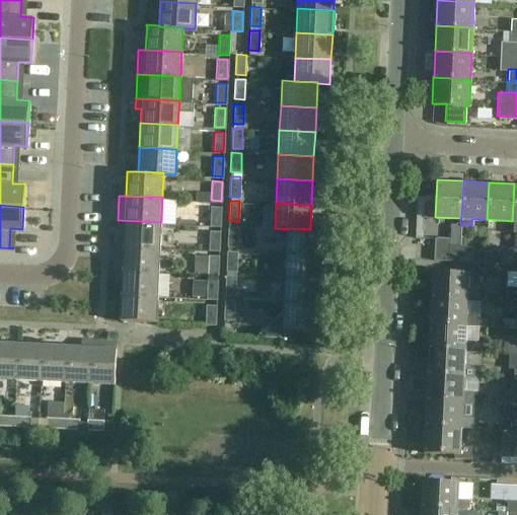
[(219,225),(220,206),(210,205),(209,224),(219,225)]
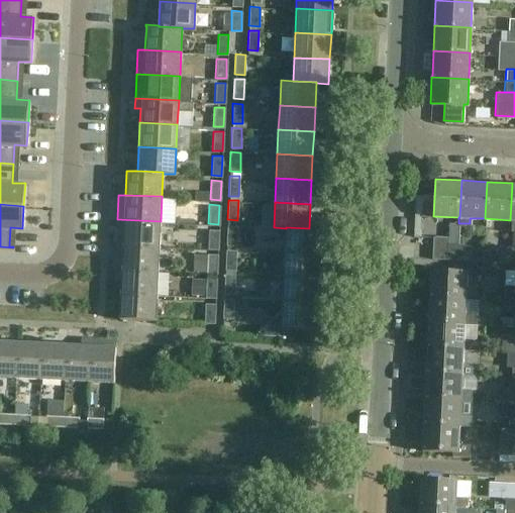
[(159,245),(161,221),(117,219),(116,243),(159,245)]
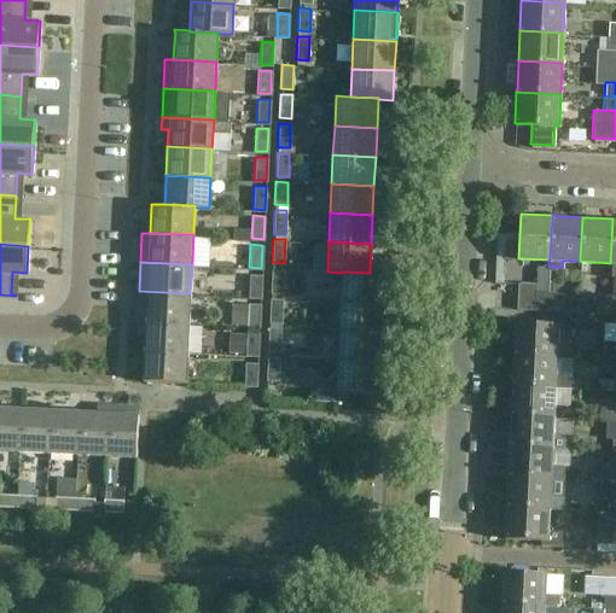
[(272,268),(271,292),(283,292),(284,269),(272,268)]
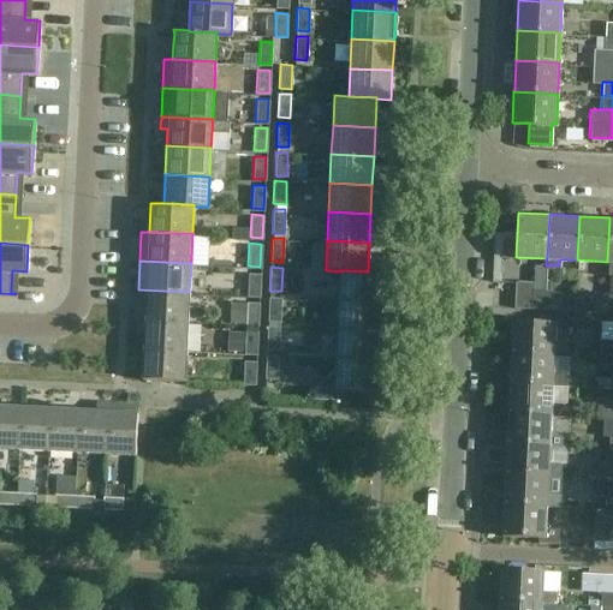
[(340,271),(339,299),(381,301),(382,271),(368,271),(340,270),(340,271)]
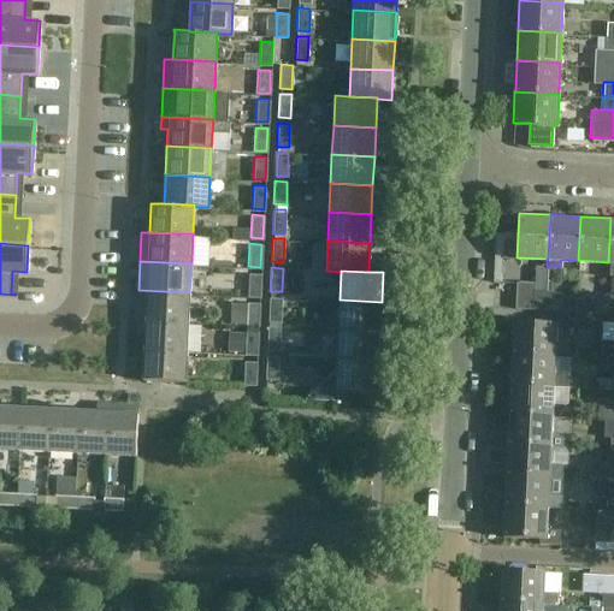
[(259,296),(260,273),(248,272),(247,295),(259,296)]
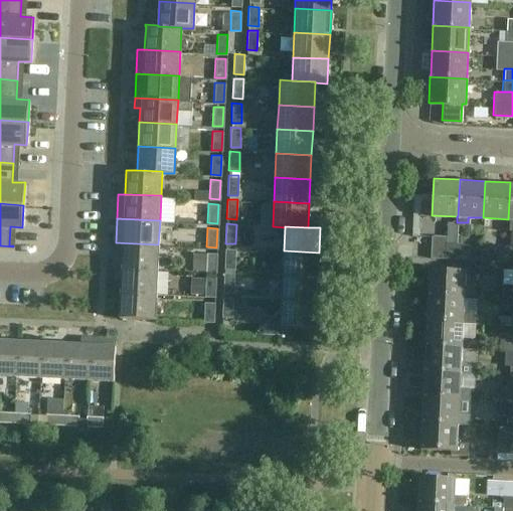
[(456,258),(457,241),(446,241),(446,234),(432,234),(431,257),(456,258)]
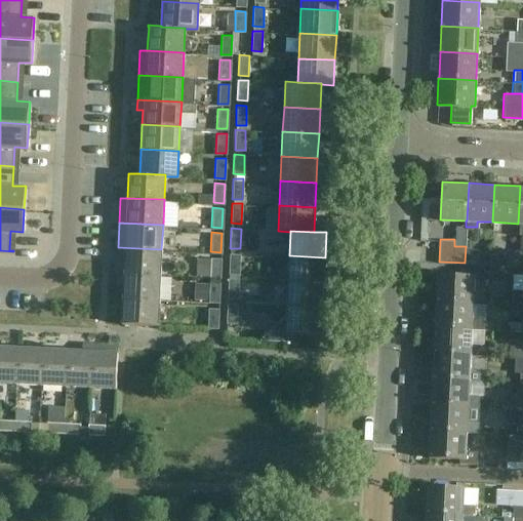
[(478,247),(466,246),(465,263),(477,264),(478,247)]
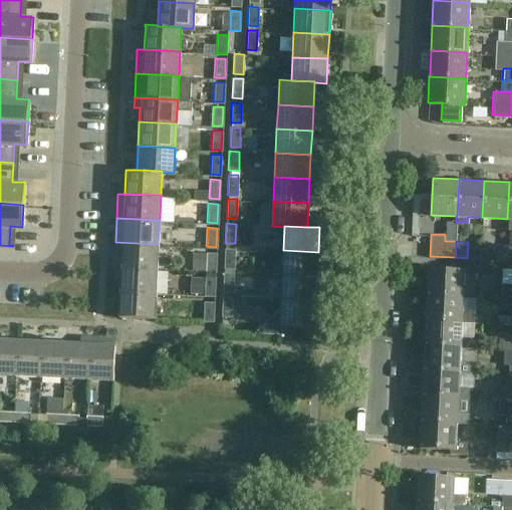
[(157,267),(158,244),(115,242),(113,265),(157,267)]
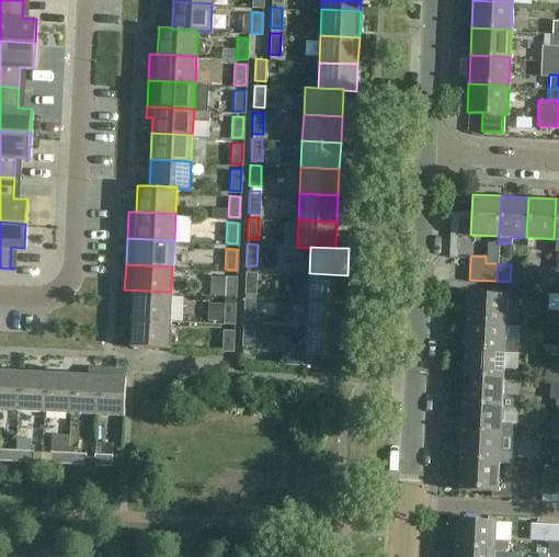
[(552,283),(552,266),(540,265),(539,283),(552,283)]
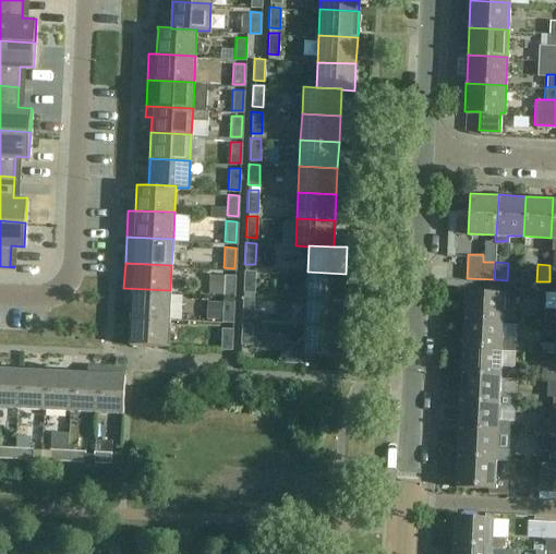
[(243,268),(242,290),(253,290),(254,269),(243,268)]
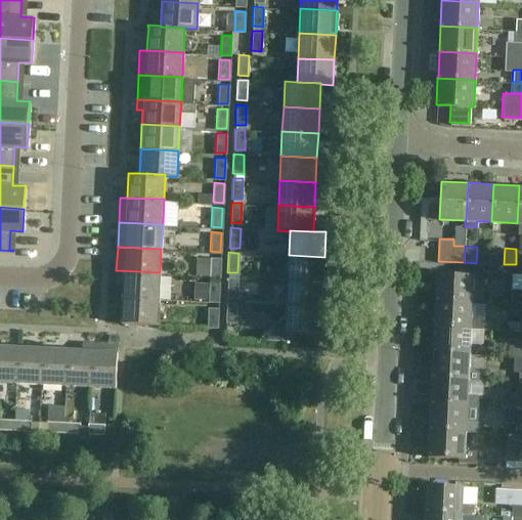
[(209,275),(219,276),(220,256),(210,255),(209,275)]
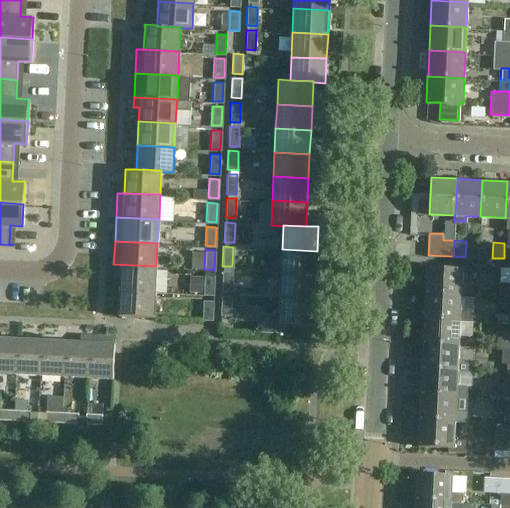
[(316,275),(317,251),(282,249),(280,274),(316,275)]
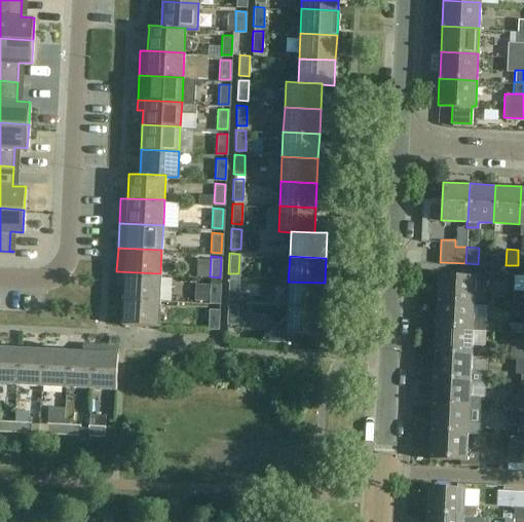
[(209,276),(209,267),(202,266),(199,269),(199,276),(209,276)]
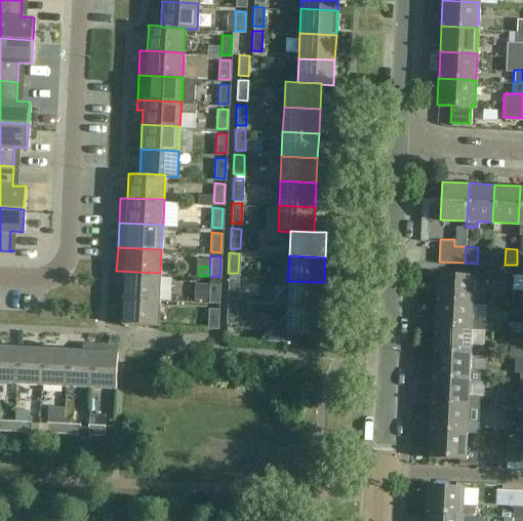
[(122,282),(122,295),(159,297),(160,273),(116,271),(116,282),(122,282)]
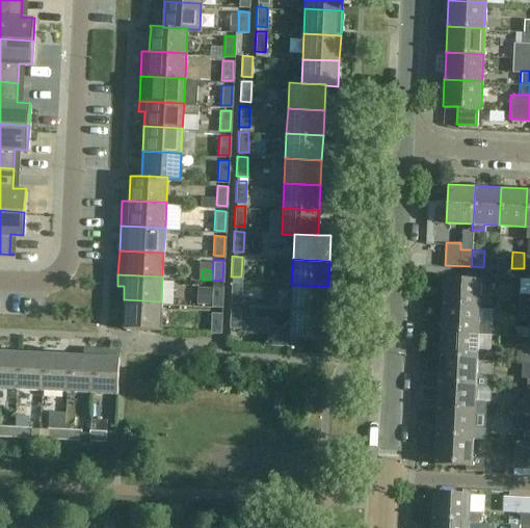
[(444,276),(442,304),(479,306),(480,279),(444,276)]
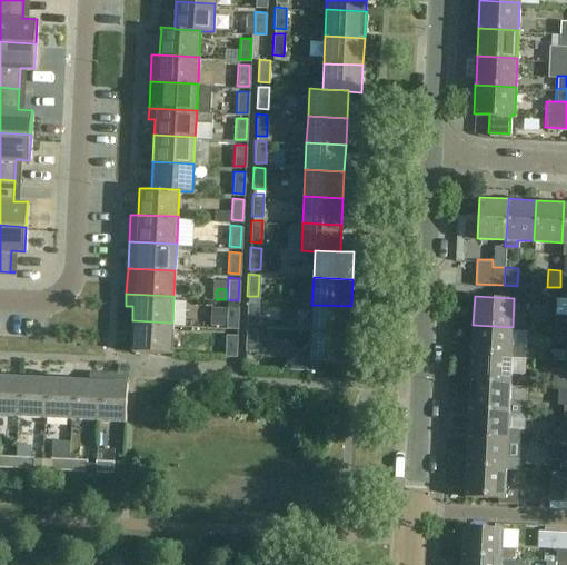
[(247,300),(246,323),(258,323),(258,301),(247,300)]
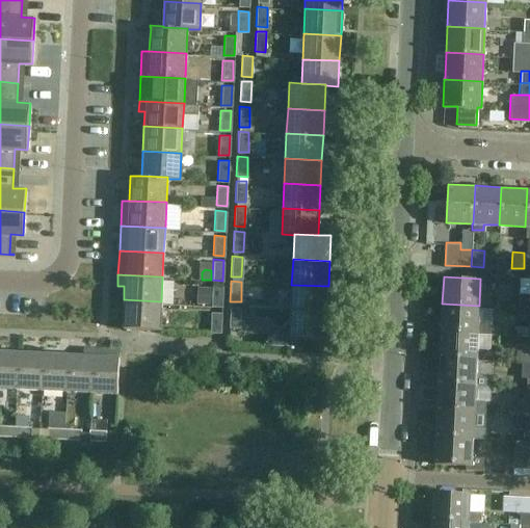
[(211,305),(221,306),(222,286),(212,285),(211,305)]
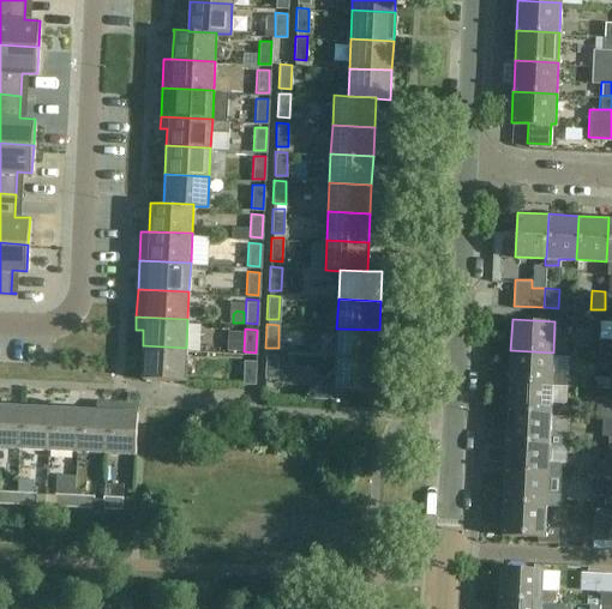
[(377,359),(379,330),(336,329),(335,357),(377,359)]
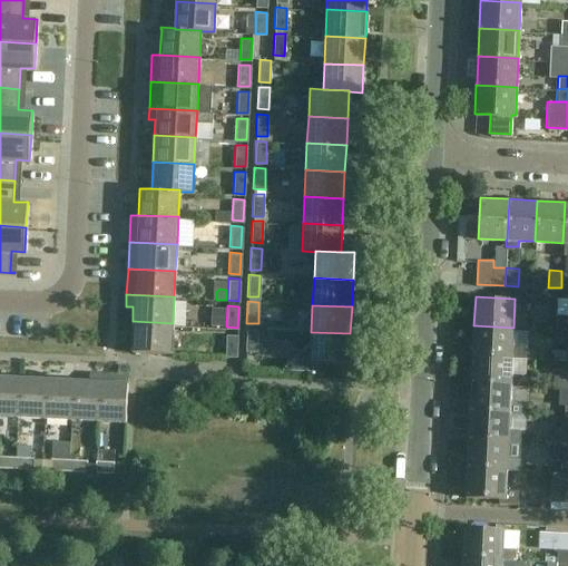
[(225,323),(226,308),(212,308),(212,323),(225,323)]
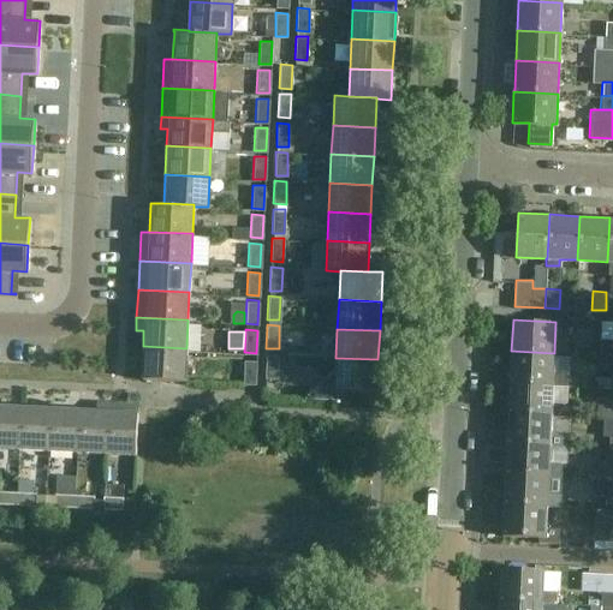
[(596,356),(612,356),(612,333),(612,340),(596,339),(596,356)]
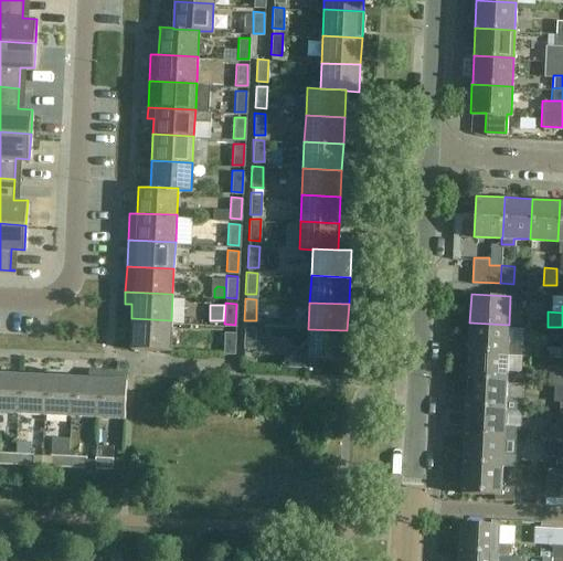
[(170,349),(171,320),(131,318),(129,347),(170,349)]
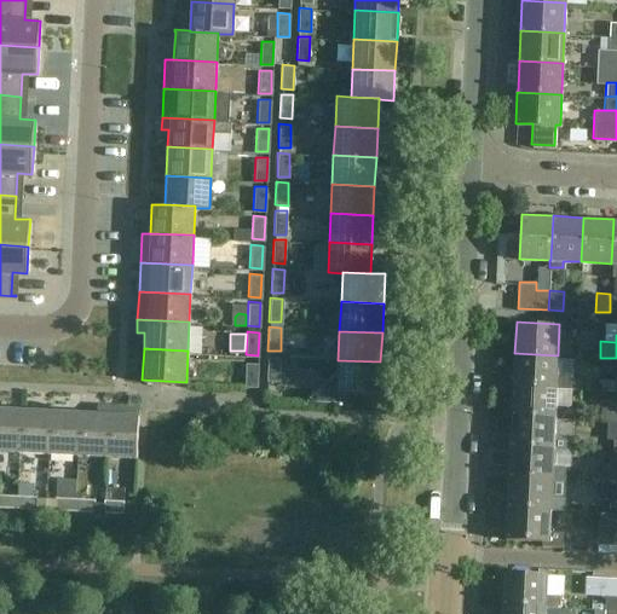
[(557,374),(558,355),(514,353),(513,384),(555,386),(569,386),(569,375),(557,374)]
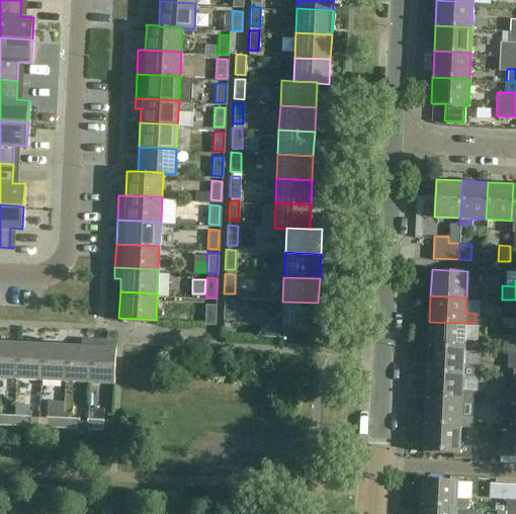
[(224,297),(223,318),(233,318),(234,297),(224,297)]
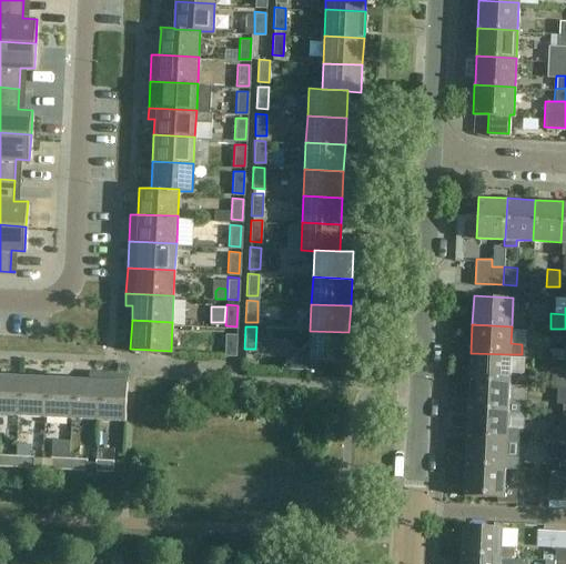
[(565,329),(551,329),(549,356),(564,358),(564,359),(565,358),(565,329)]
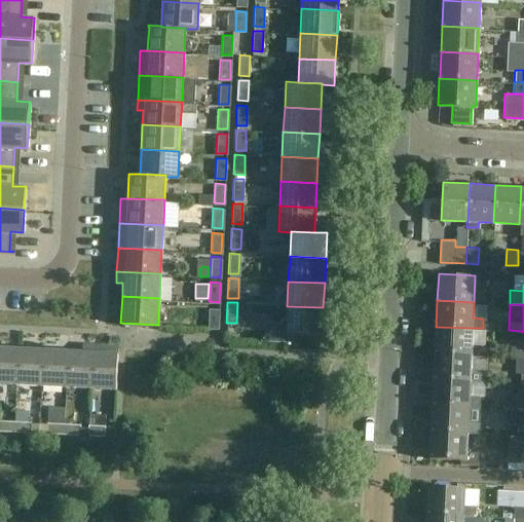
[(322,335),(323,307),(287,306),(287,315),(261,338),(259,338),(259,340),(288,341),(288,331),(321,333),(321,335),(322,335)]
